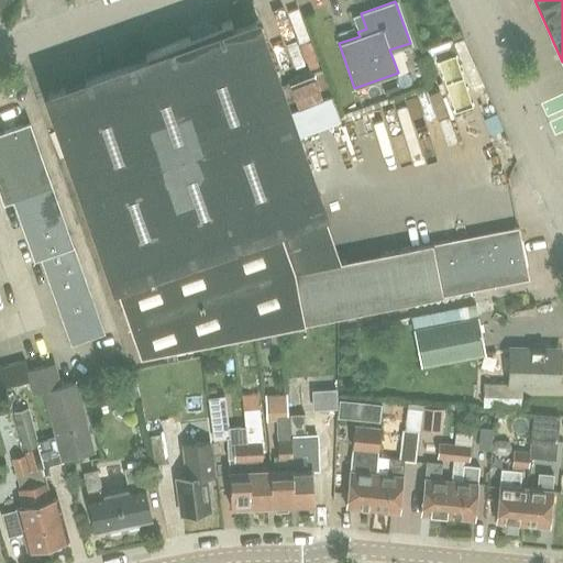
[(229,287),(214,246),(321,208),(254,19),(233,26),(231,19),(144,53),(145,57),(47,91),(129,322),(229,287)]
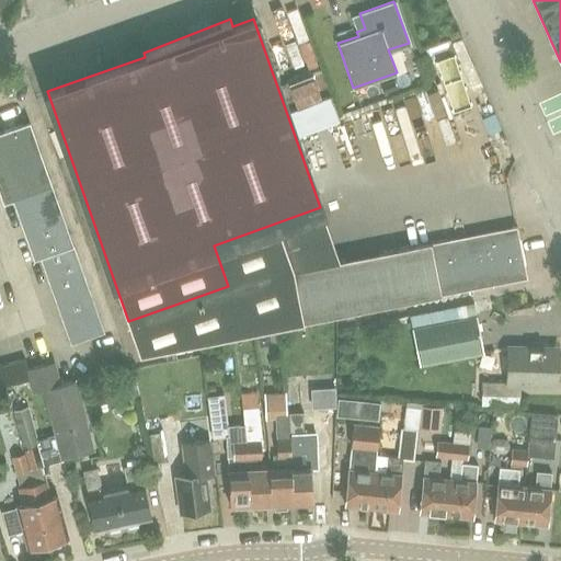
[(71,344),(104,332),(29,121),(0,129),(0,192),(3,203),(13,199),(34,259),(41,256),(71,344)]
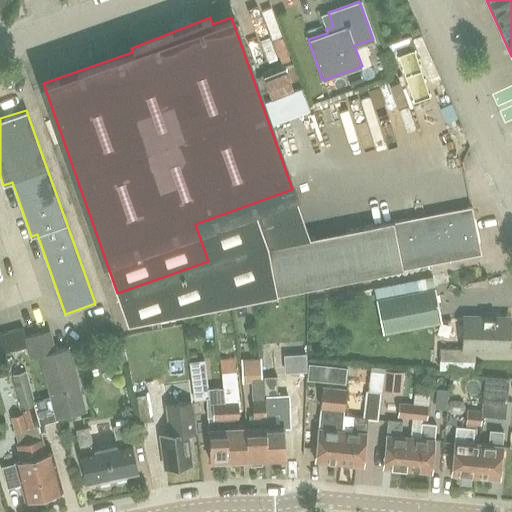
[(277,294),(480,253),(471,205),(267,247),(277,294)]
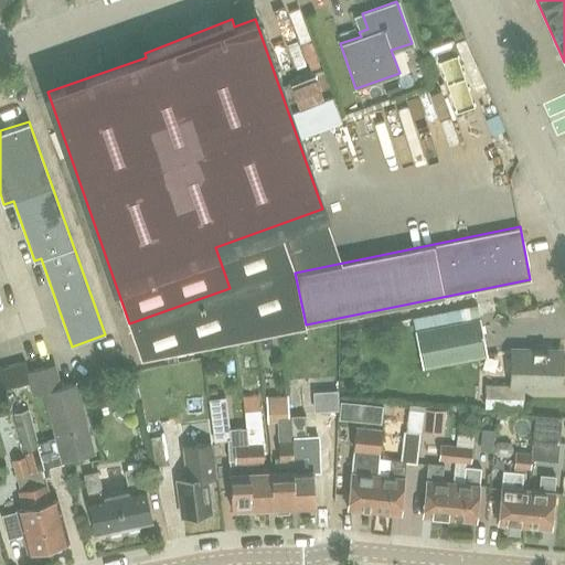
[(422,366),(487,354),(479,317),(415,329),(422,366)]
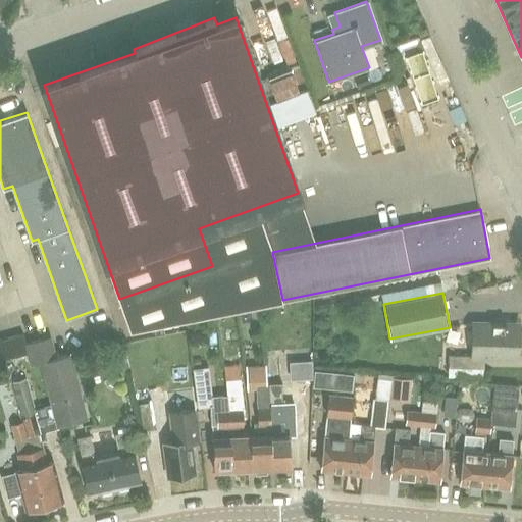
[(515,357),(516,323),(475,322),(474,355),(449,354),(448,367),(483,368),(483,356),(515,357)]
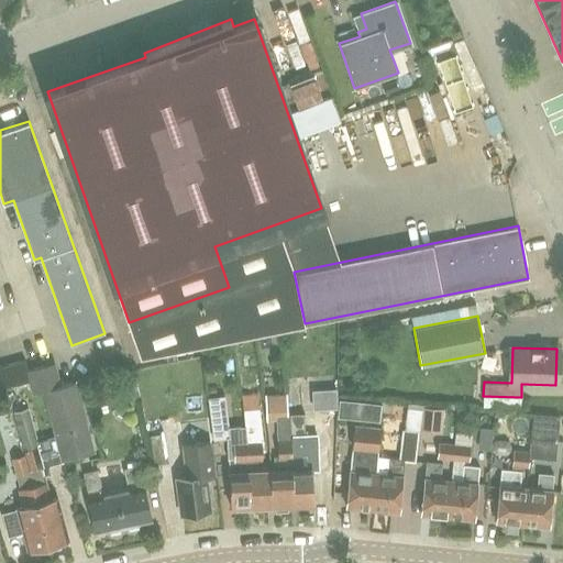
[(25,375),(21,357),(3,362),(8,379),(25,375)]
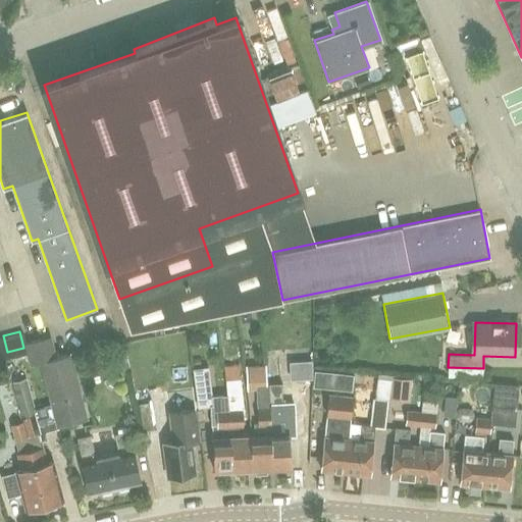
[(59,426),(87,419),(68,354),(54,357),(49,336),(23,343),(30,365),(41,362),(59,426)]
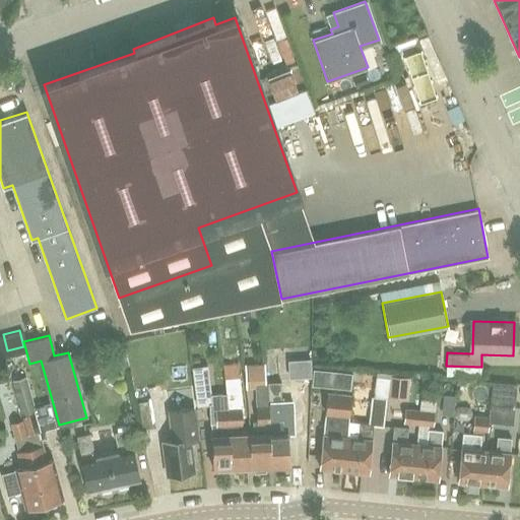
[(267,377),(267,358),(249,358),(249,377),(267,377)]
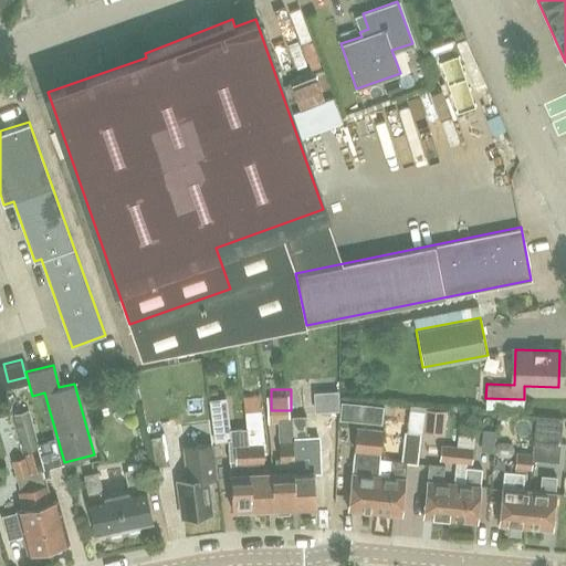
[(231,440),(226,397),(209,399),(215,442),(231,440)]
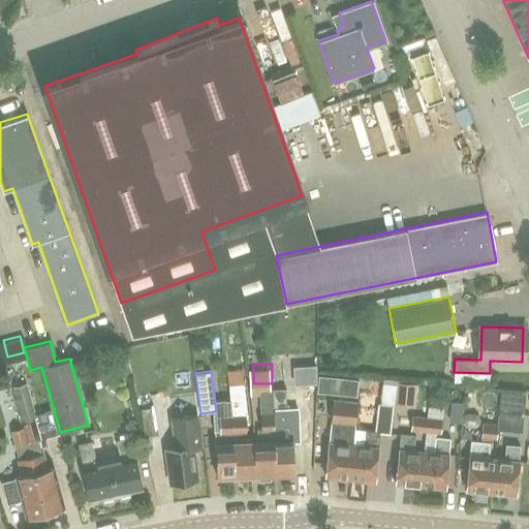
[(400,376),(399,401),(421,401),(422,377),(400,376)]
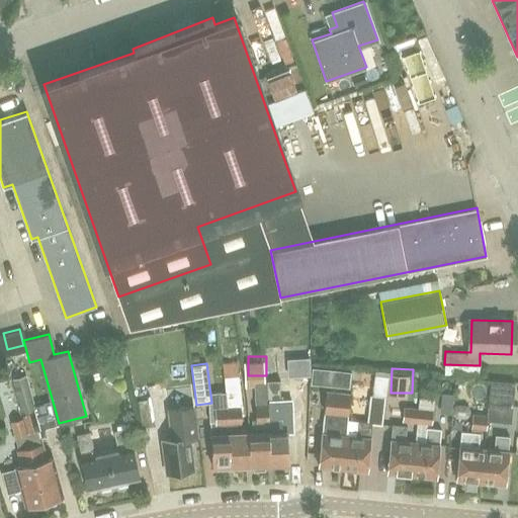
[(351,387),(350,370),(330,370),(330,387),(351,387)]
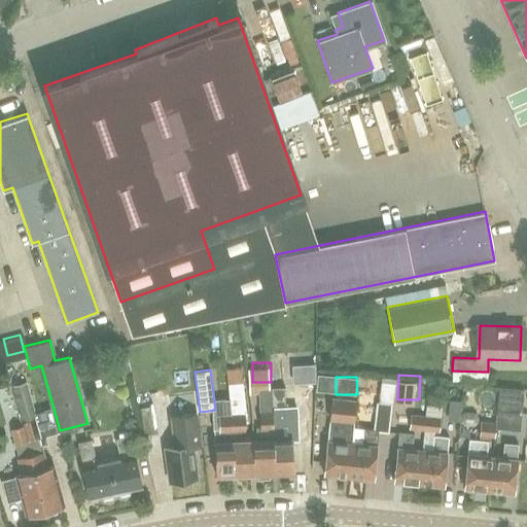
[(381,378),(379,400),(391,402),(393,379),(381,378)]
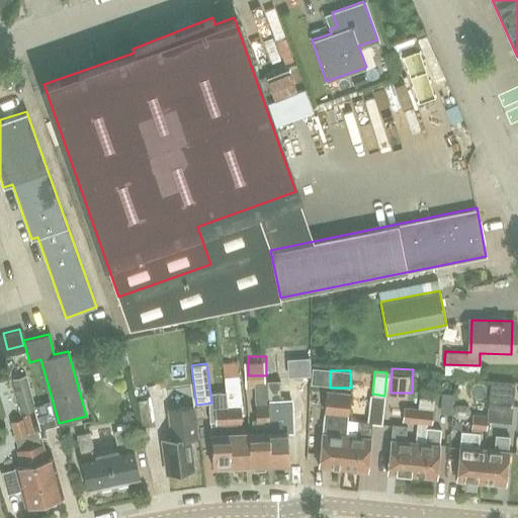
[(240,372),(225,374),(227,392),(229,406),(241,405),(243,405),(240,372)]
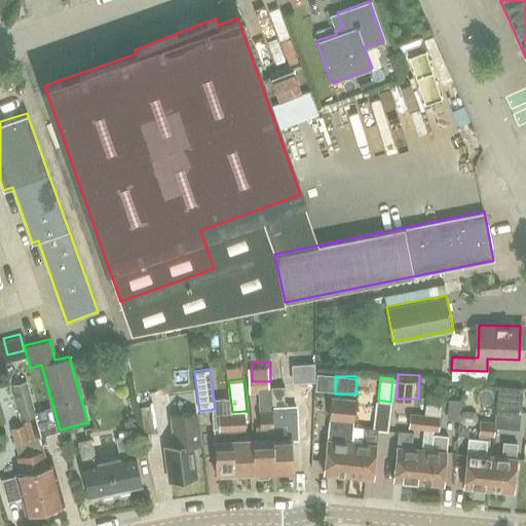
[(36,416),(26,379),(11,383),(22,420),(36,416)]
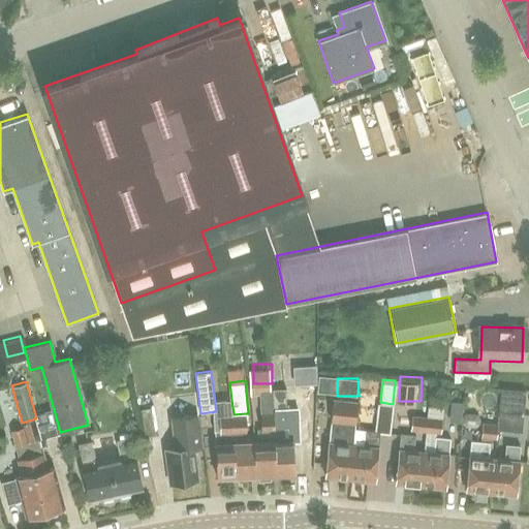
[(287,424),(298,423),(310,423),(309,394),(286,395),(285,386),(272,387),(276,472),(296,471),(293,438),(289,438),(288,428),(287,428),(287,424)]
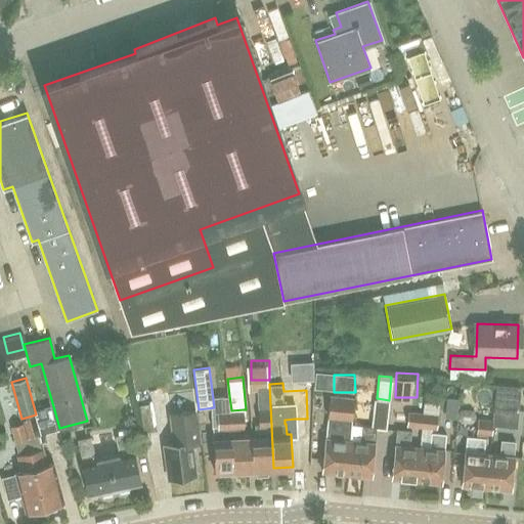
[(269,475),(268,469),(273,468),(269,384),(257,384),(259,423),(255,423),(256,436),(252,436),(254,469),(257,469),(258,475),(269,475)]
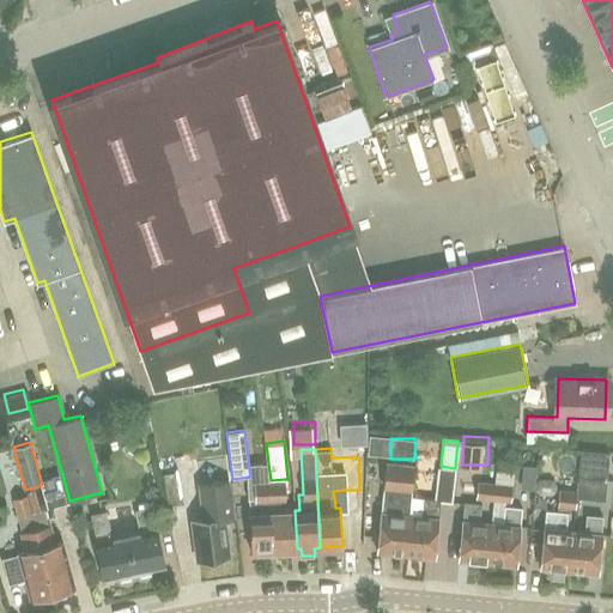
[(576,491),(576,497),(602,499),(606,451),(580,449),(576,491)]
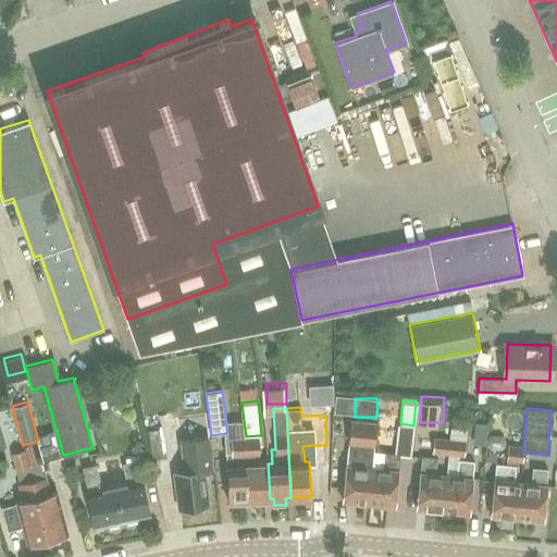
[(343,499),(369,503),(373,467),(372,467),(376,421),(350,419),(348,448),(343,499)]
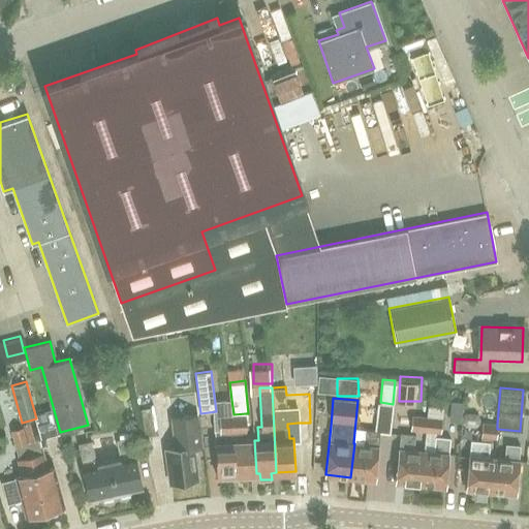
[(159,434),(155,407),(141,409),(145,436),(159,434)]
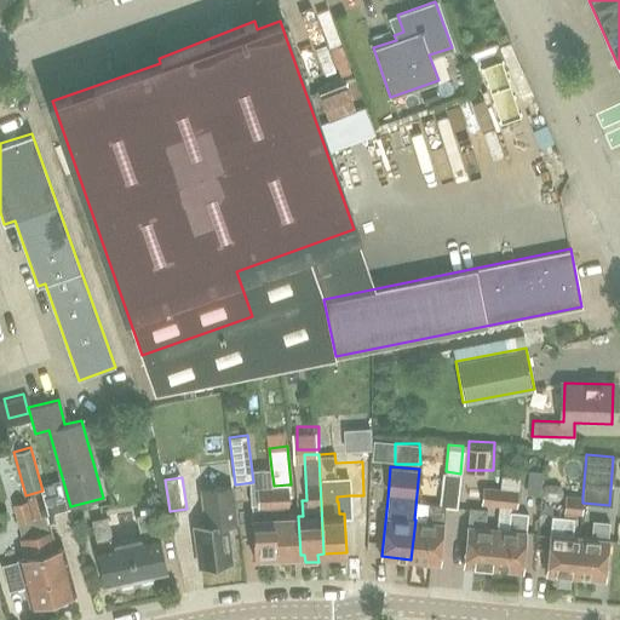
[(274,486),(277,556),(300,555),(298,516),(280,517),(280,505),(288,504),(288,484),(274,486)]
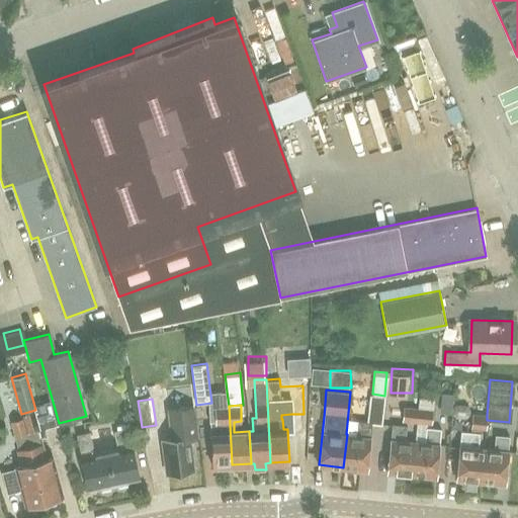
[(211,432),(212,465),(232,464),(229,406),(216,406),(217,420),(211,420),(211,432)]
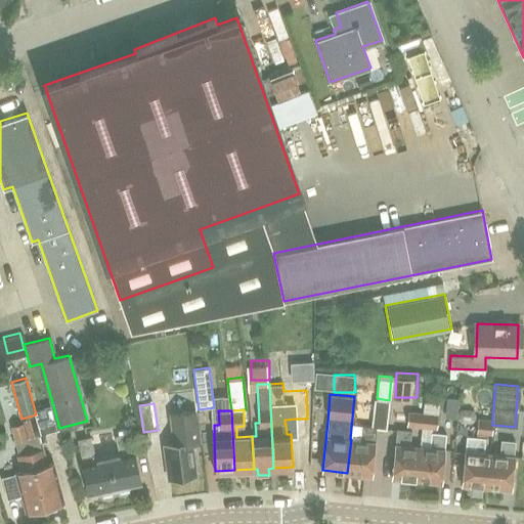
[(422,427),(423,412),(408,410),(407,426),(422,427)]
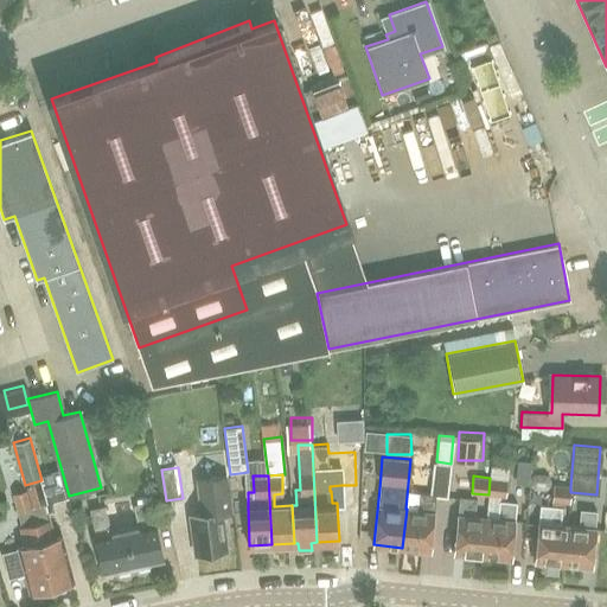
[(508,479),(490,478),(489,494),(505,497),(508,479)]
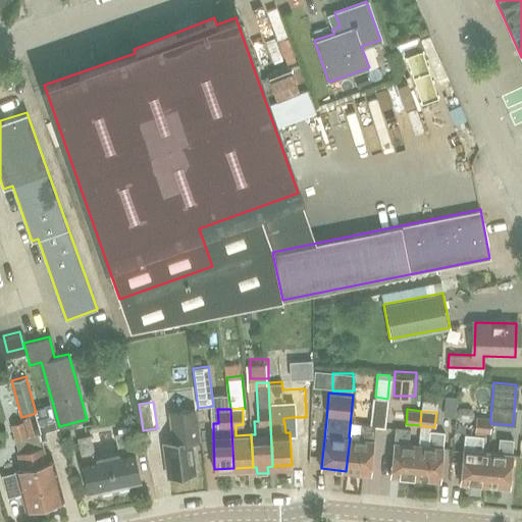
[(45,502),(63,498),(54,460),(47,462),(43,446),(41,447),(38,433),(41,432),(36,413),(21,417),(22,421),(27,437),(31,449),(45,502)]
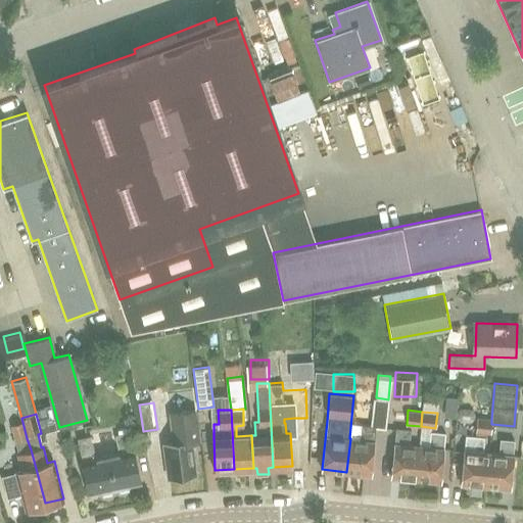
[(193,456),(196,455),(194,439),(189,440),(185,414),(172,416),(175,441),(164,443),(170,476),(195,473),(193,456)]
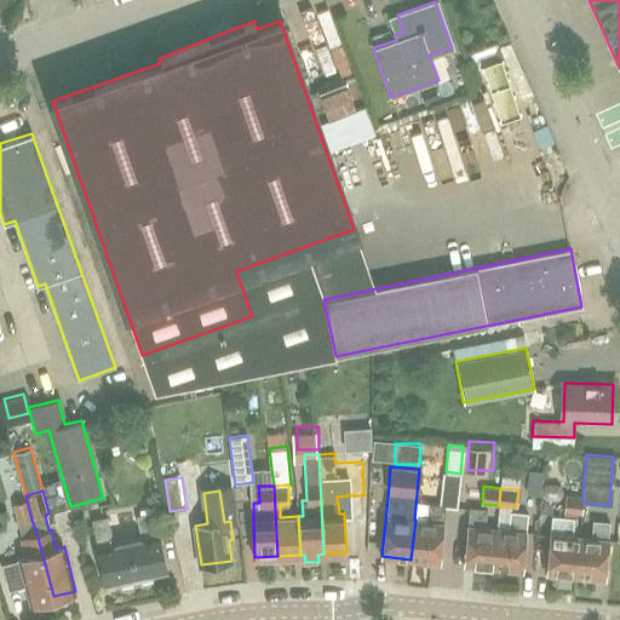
[(583,503),(583,497),(566,494),(564,512),(581,514),(583,503)]
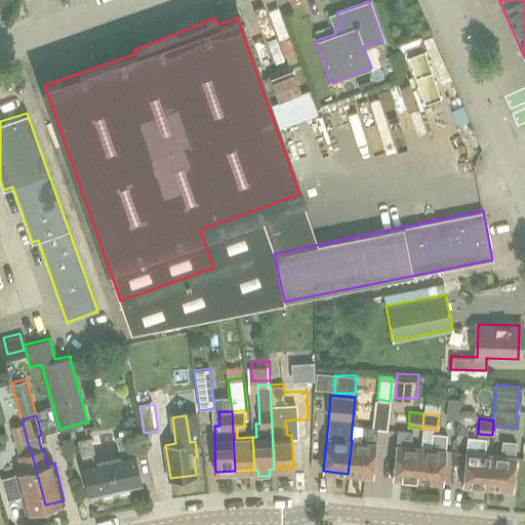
[(27,440),(23,423),(10,427),(14,442),(15,443),(27,440)]
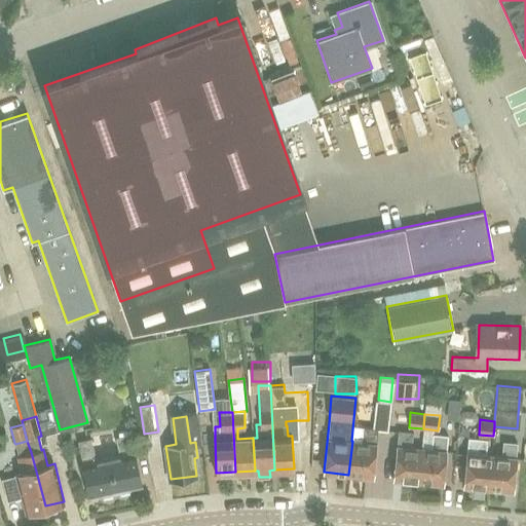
[(373,477),(377,428),(364,426),(363,442),(352,441),(348,475),(373,477)]
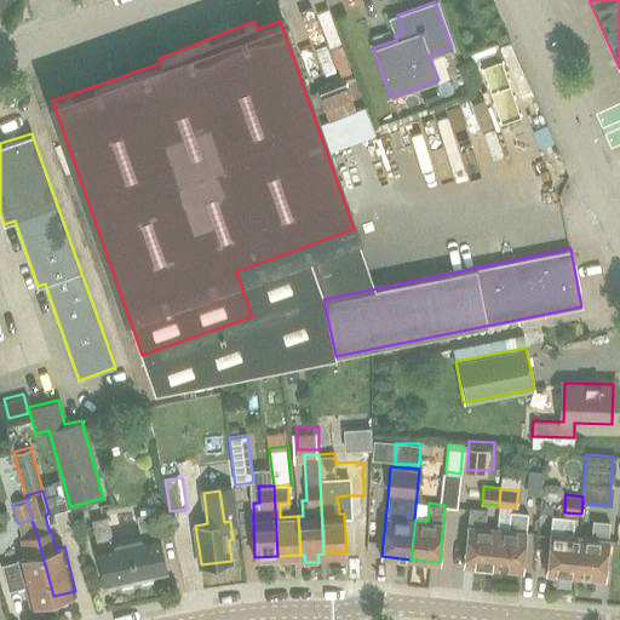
[(142,537),(127,539),(135,578),(138,577),(139,581),(154,579),(153,574),(166,570),(153,506),(141,509),(142,515),(137,516),(142,537)]
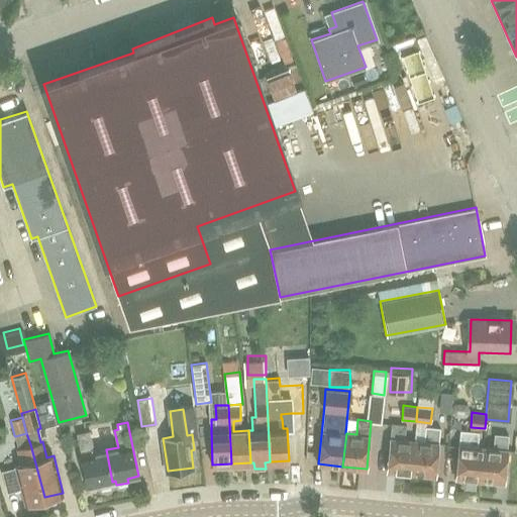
[(387,471),(411,473),(414,439),(404,439),(405,424),(391,423),(387,471)]
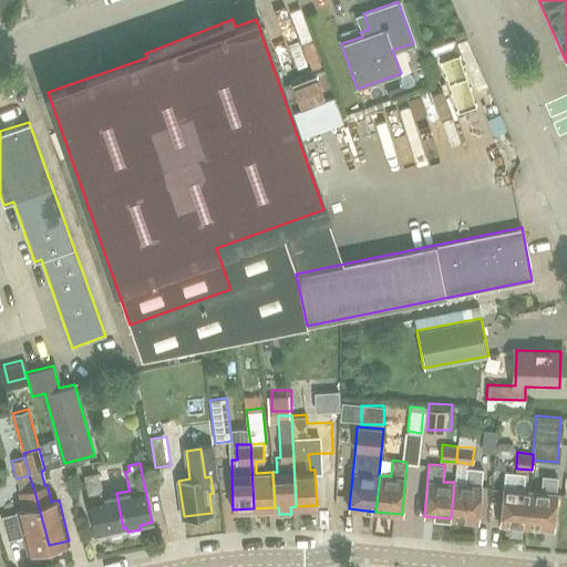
[(477,521),(482,468),(467,467),(465,483),(454,482),(451,518),(477,521)]
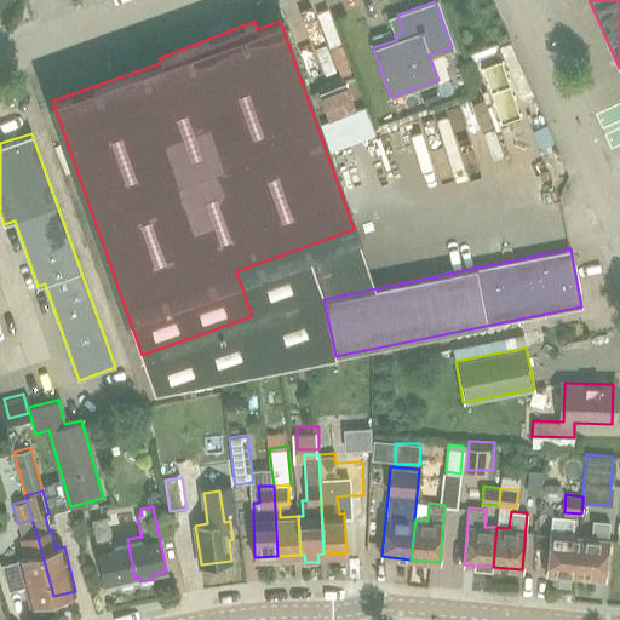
[(132,578),(135,578),(127,539),(113,543),(108,515),(91,518),(97,545),(93,546),(97,562),(101,561),(105,584),(119,581),(120,586),(133,583),(132,578)]
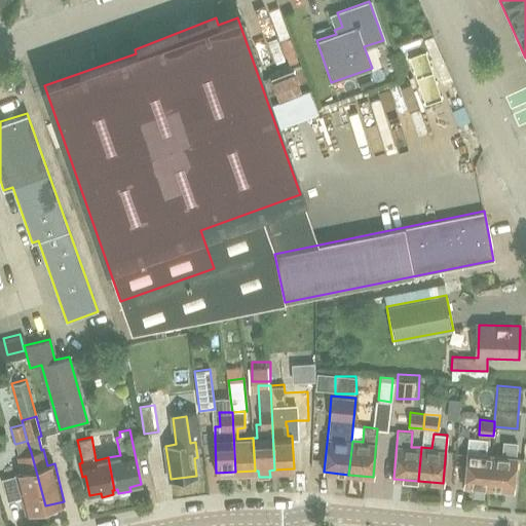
[(463,486),(488,488),(491,454),(486,454),(488,439),(467,438),(463,486)]
